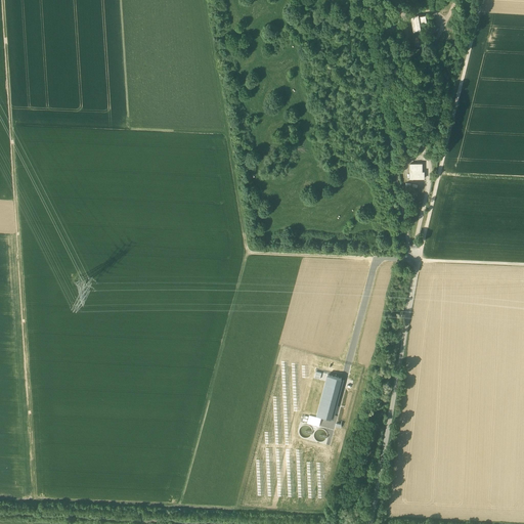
[(419,14),(410,15),(413,31),(421,30),(420,23),(427,22),(426,15),(419,16),(419,14)]
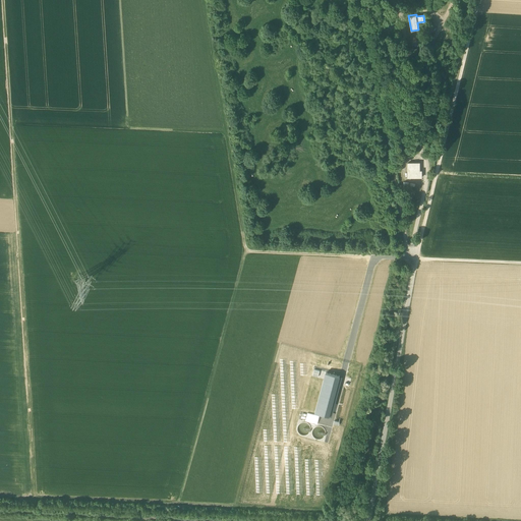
[(425,92),(418,93),(421,116),(429,115),(425,92)]
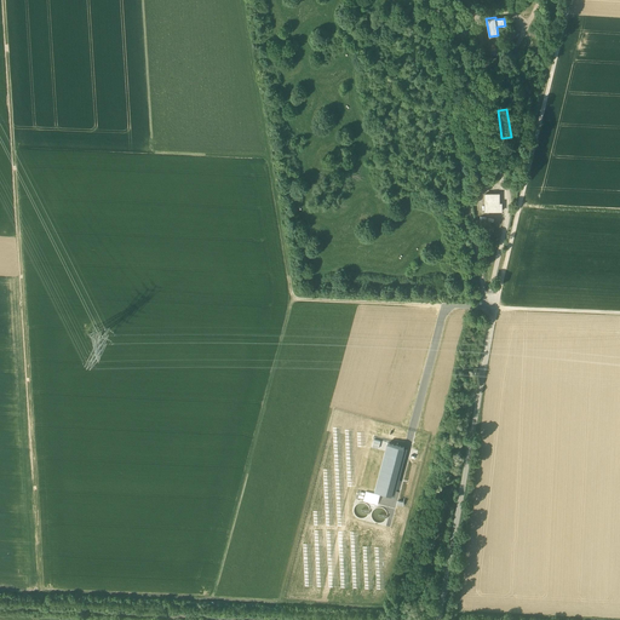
[(499,194),(486,194),(486,211),(501,212),(501,204),(499,204),(499,194)]
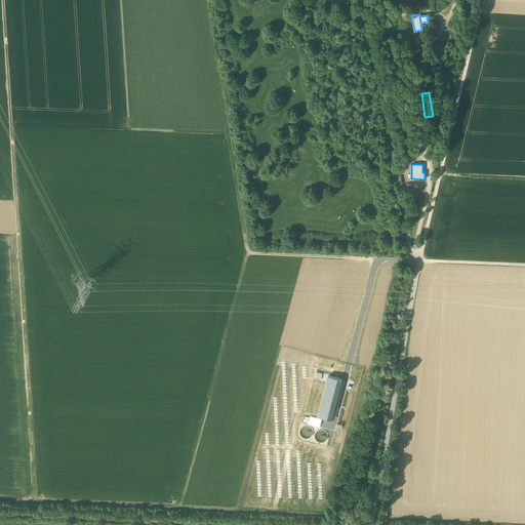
[(316,356),(313,366),(316,367),(317,365),(325,367),(327,359),(316,356)]
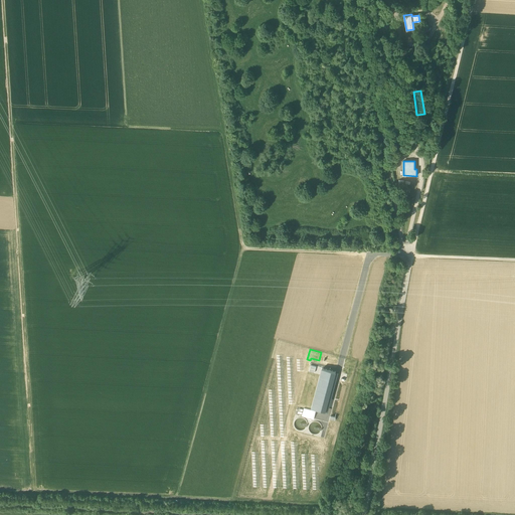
[(336,371),(322,367),(311,407),(325,411),(336,371)]
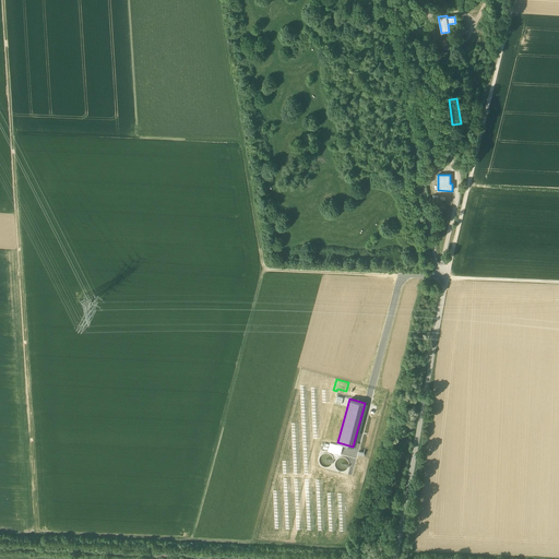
[(391,415),(393,407),(385,405),(383,413),(391,415)]
